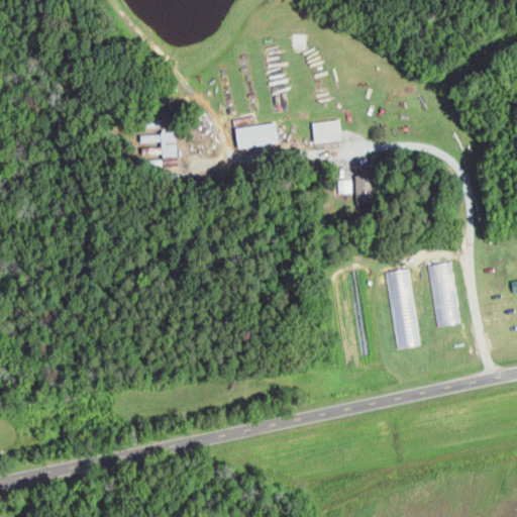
[(314,121),(318,141),(345,137),(342,117),(314,121)]
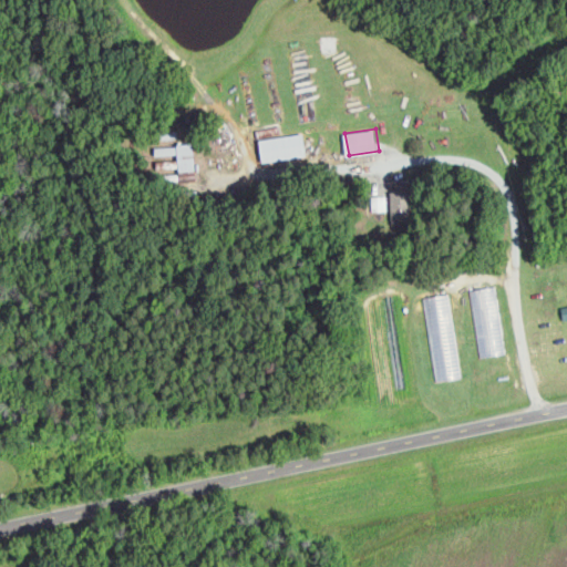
[(309,154),(305,132),(261,140),(265,162),(309,154)]
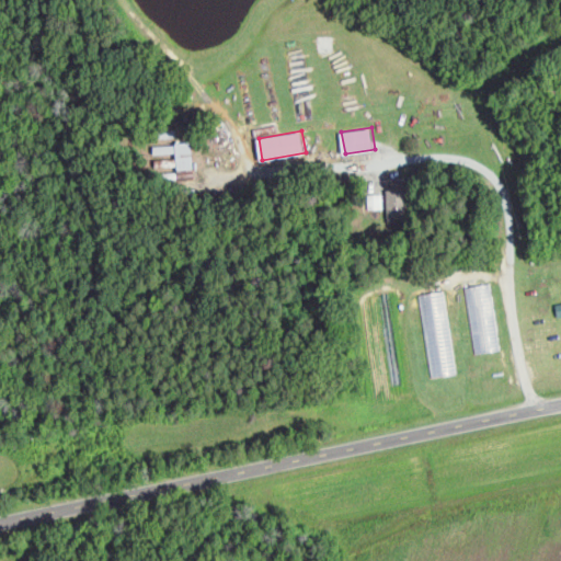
[(194,167),(194,144),(151,144),(152,168),(194,167)]
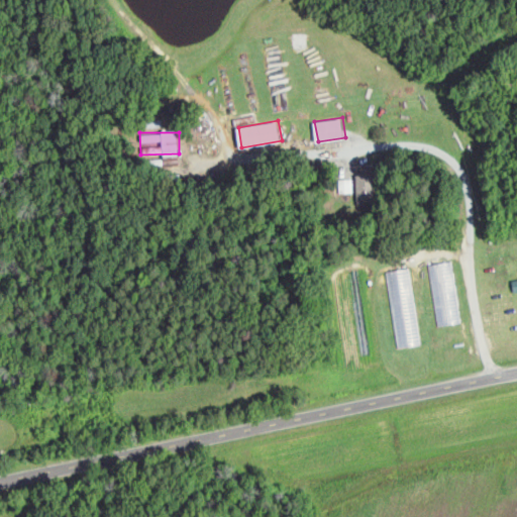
[(377,204),(378,174),(358,173),(357,204),(377,204)]
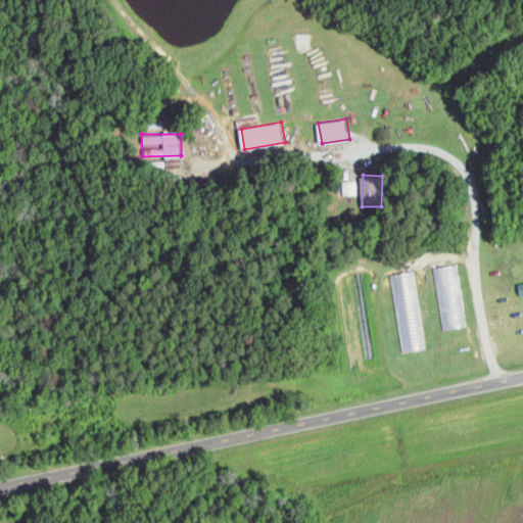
[(443,329),(467,326),(458,263),(434,267),(443,329)]
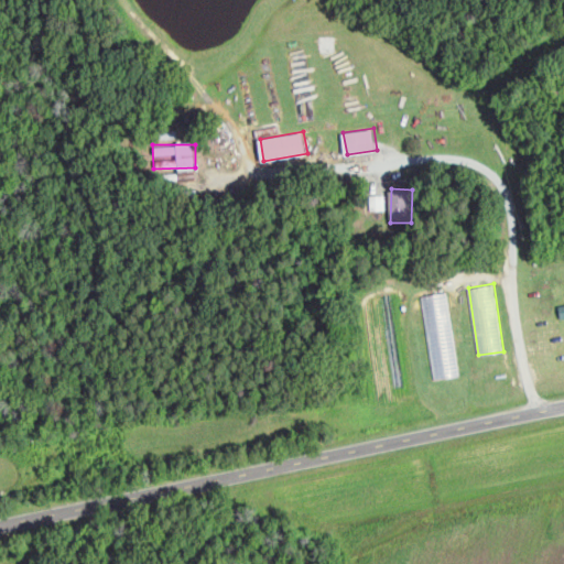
[(461,375),(447,291),(420,295),(433,379),(461,375)]
